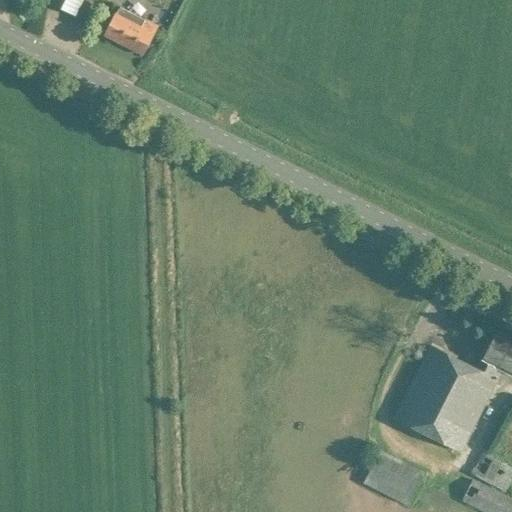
[(47,0),(47,1),(75,15),(82,0),(47,0)]
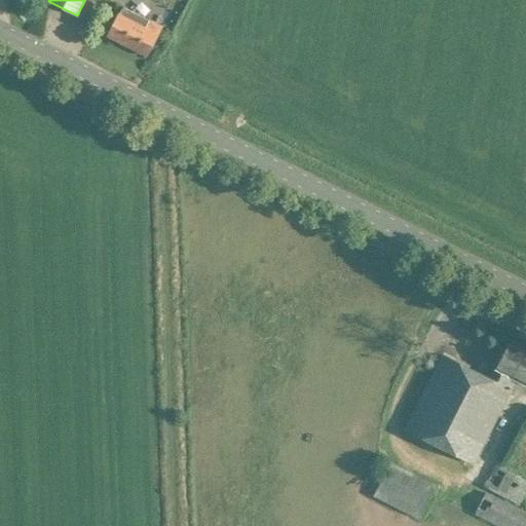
[(123,6),(117,17),(108,36),(147,55),(156,37),(161,26),(123,6)]
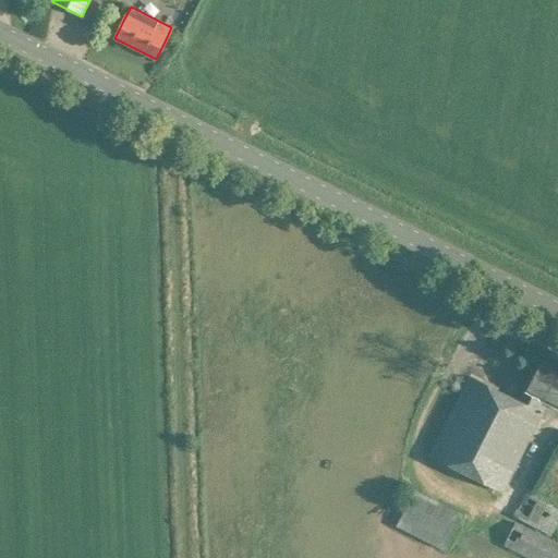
[(460,395),(460,396),(431,455),(502,492),(547,403),(557,408),(557,368),(541,361),(520,402),(470,376),(465,385),(460,395)]
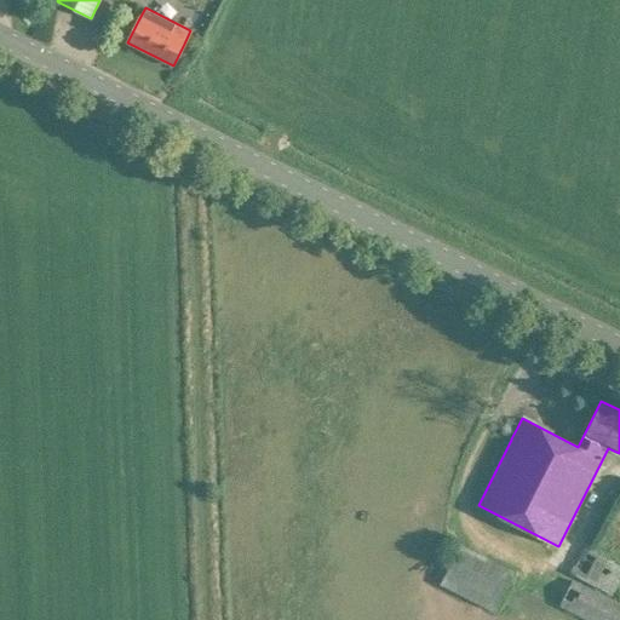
[(507,423),(503,434),(511,438),(517,428),(507,423)]
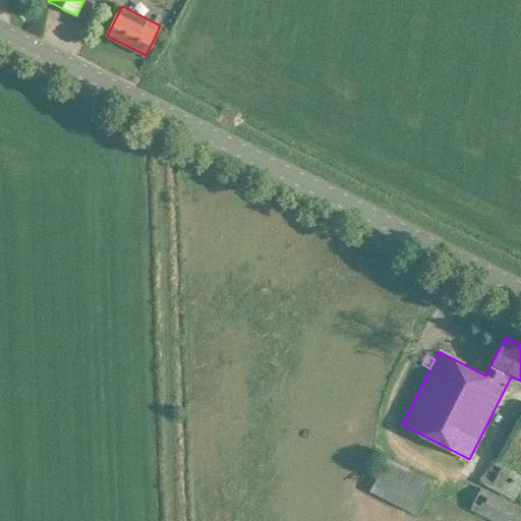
[(430,479),(387,458),(369,490),(414,512),(430,479)]
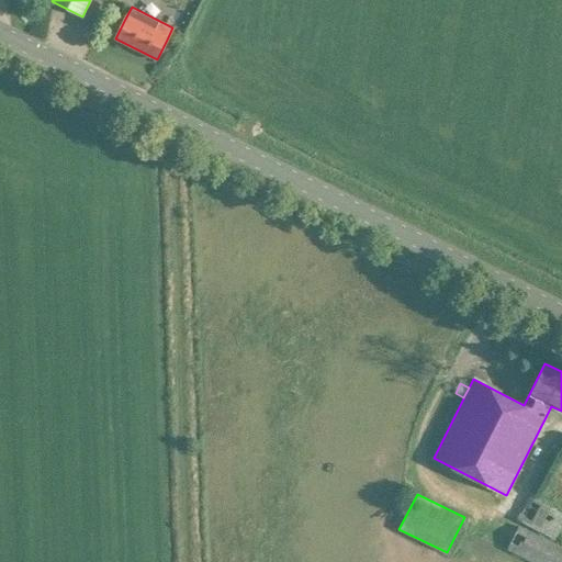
[(561,512),(529,495),(517,519),(554,539),(561,524),(561,512)]
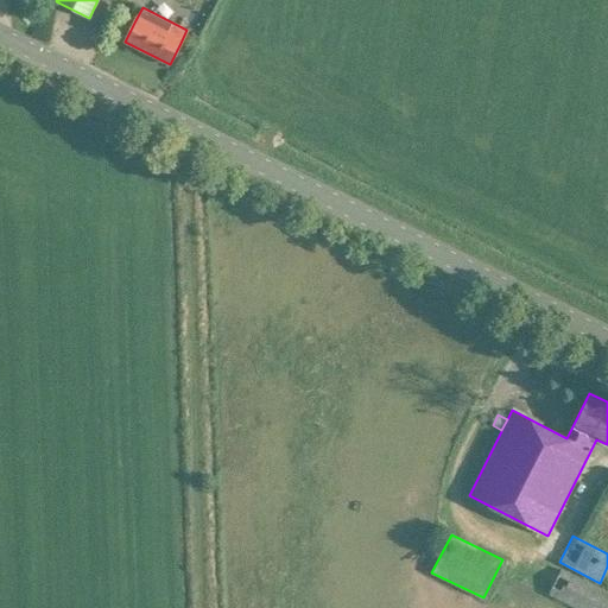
[(607,607),(607,590),(562,568),(548,594),(576,607),(607,607)]
